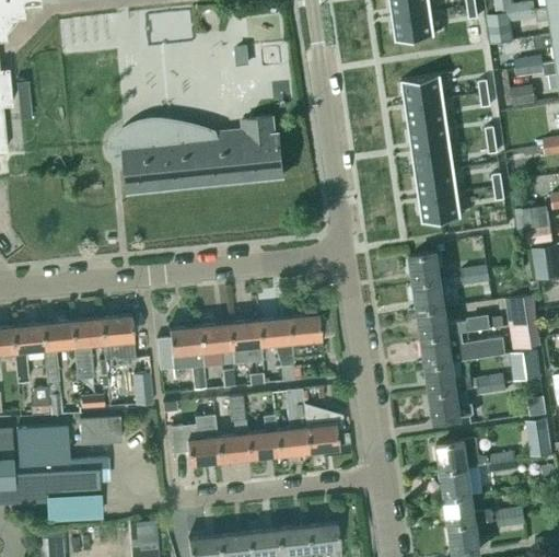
[(0,0),(0,154),(8,154),(3,107),(13,107),(10,69),(0,70),(0,43),(8,43),(6,28),(12,21),(25,20),(25,9),(42,8),(39,0),(0,0)]
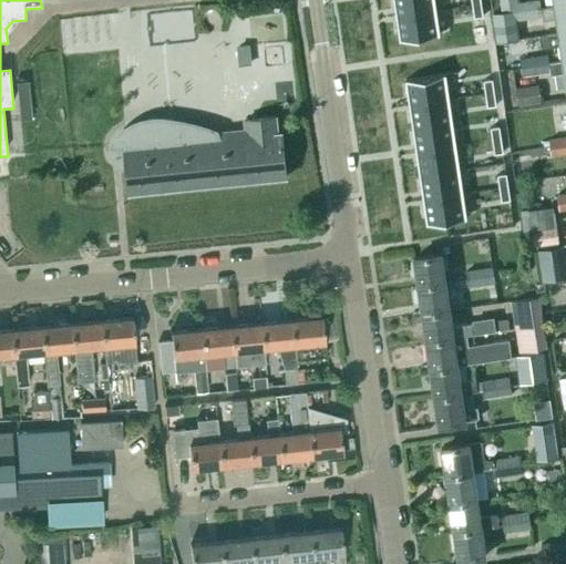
[(436,13),(434,0),(393,0),(397,19),(436,13)]
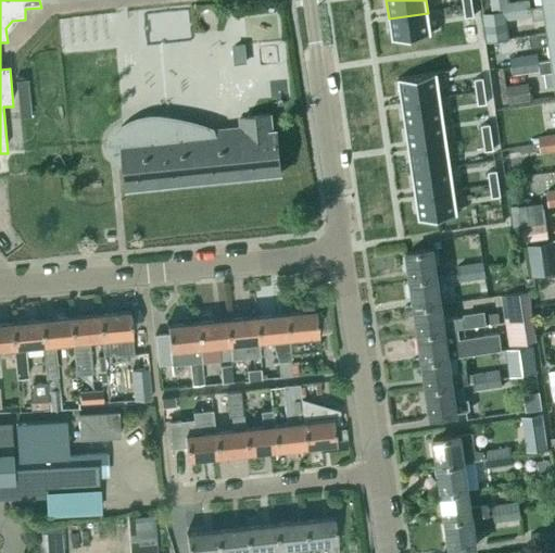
[(492,0),(494,14),(504,13),(505,21),(506,20),(506,22),(518,20),(516,5),(506,7),(505,0),(492,0)]
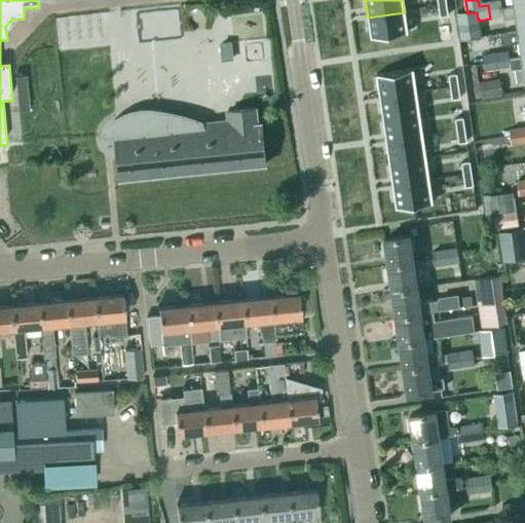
[(503,16),(501,3),(488,5),(490,19),(503,16)]
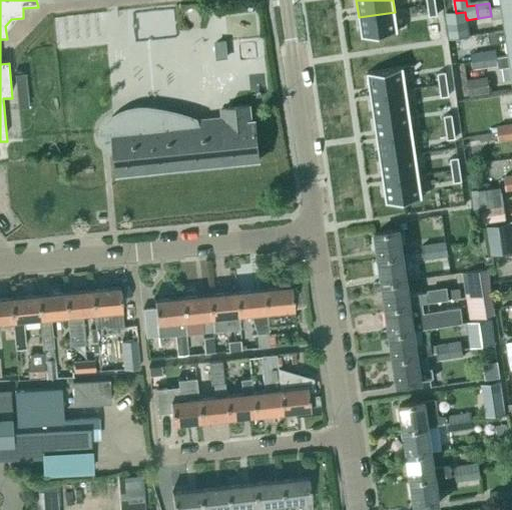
[(491,9),(492,21),(505,19),(507,31),(511,30),(511,4),(503,6),(503,7),(491,9)]
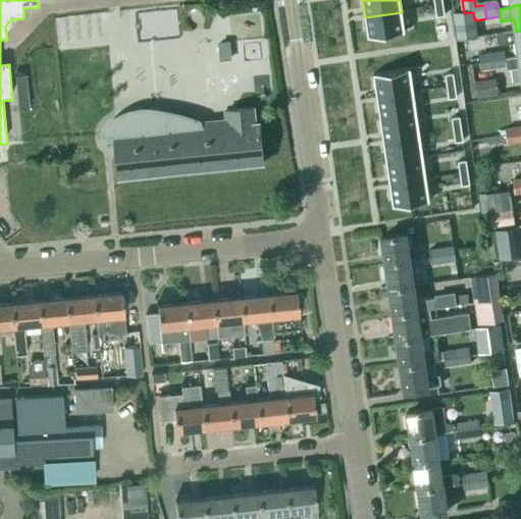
[(406,35),(402,12),(365,17),(369,40),(406,35)]
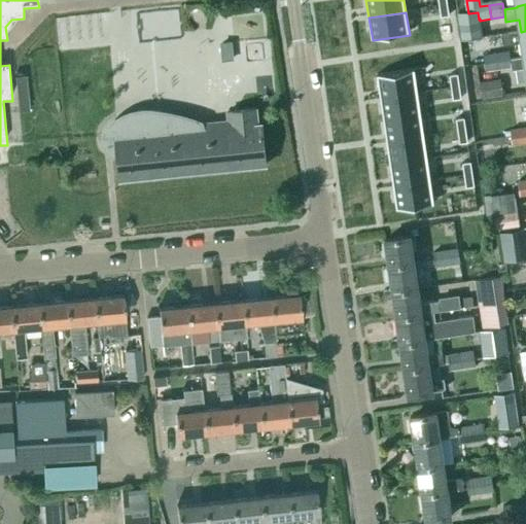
[(459,15),(463,41),(482,38),(480,21),(480,19),(479,20),(478,12),(468,13),(468,14),(459,15)]
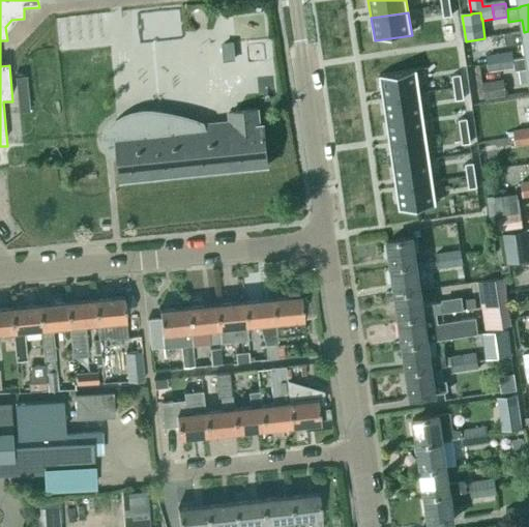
[(505,36),(506,47),(512,46),(525,44),(528,59),(528,31),(524,32),(524,33),(505,36)]
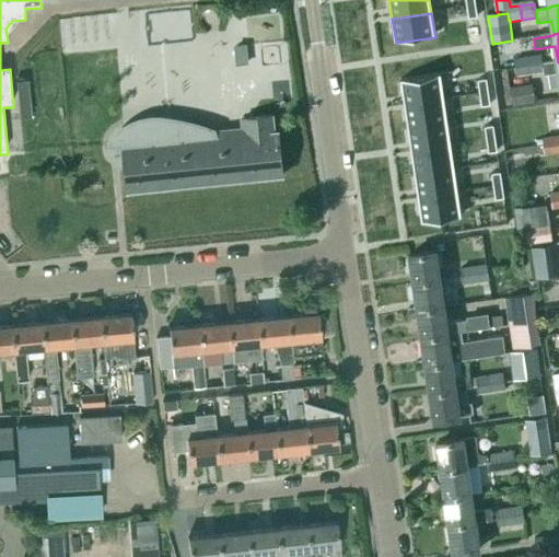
[(515,61),(516,69),(528,67),(543,65),(542,58),(515,61)]
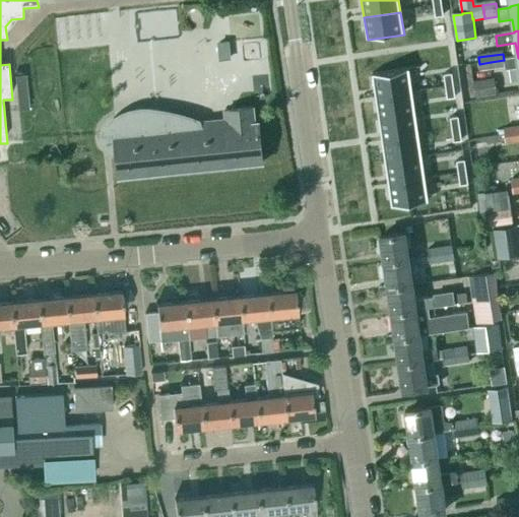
[(479,64),(480,71),(505,67),(506,72),(518,70),(518,58),(504,60),(491,62),(479,64)]
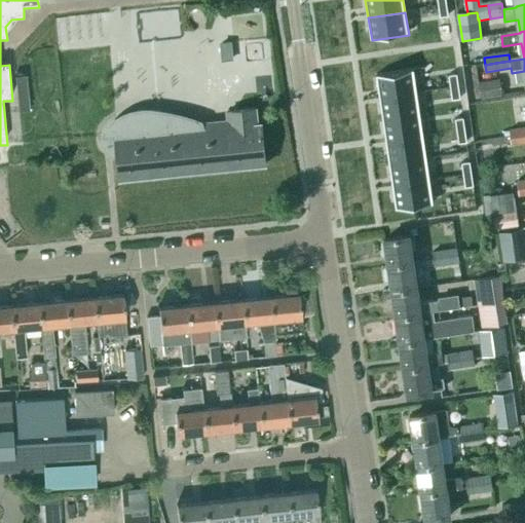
[(414,72),(377,77),(380,100),(417,95),(414,72)]
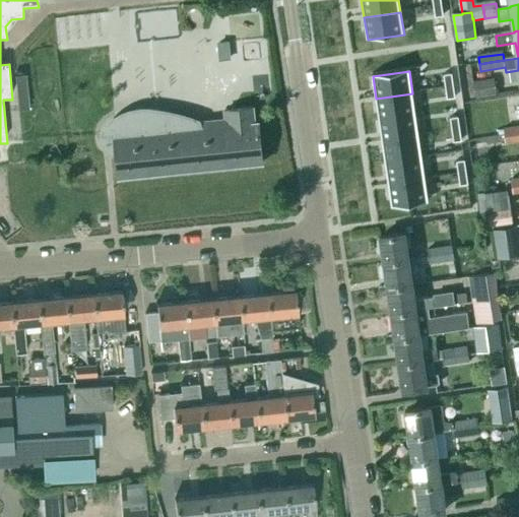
[(475,100),(497,97),(495,81),(473,84),(475,100)]
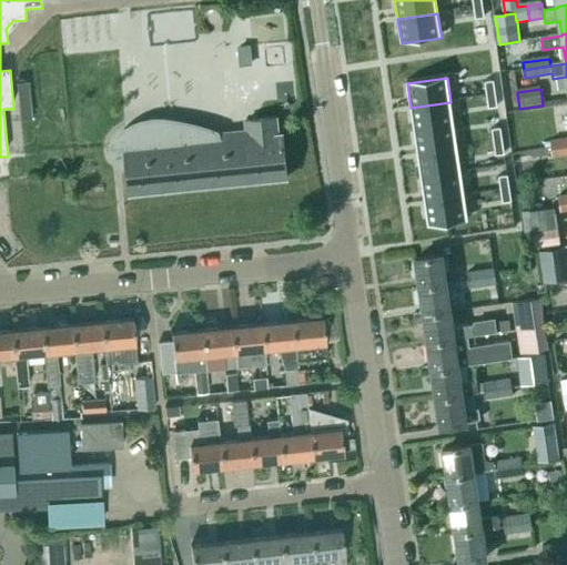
[(454,125),(451,102),(411,108),(414,132),(454,125)]
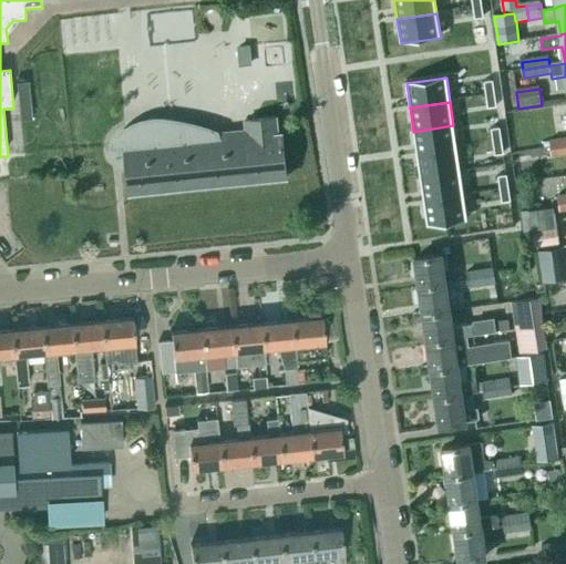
[(130,196),(287,181),(283,136),(278,136),(276,120),(246,123),(246,133),(198,137),(194,134),(189,131),(183,127),(181,126),(176,125),(171,124),(161,123),(154,123),(150,123),(144,124),(139,126),(134,127),(130,131),(124,134),(116,140),(114,144),(113,150),(113,155),(115,160),(119,164),(122,167),(127,170),(130,196)]
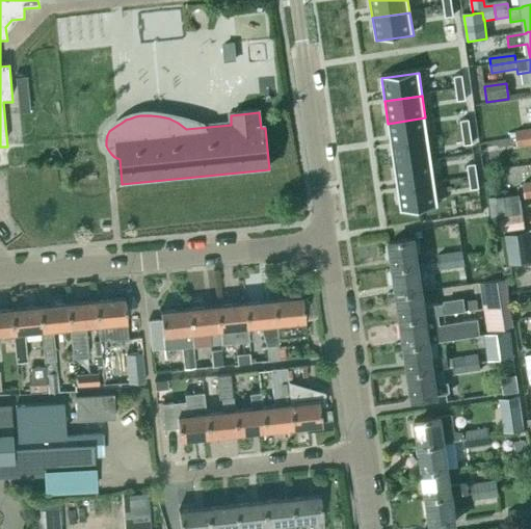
[(425,117),(388,124),(391,146),(428,140),(425,117)]
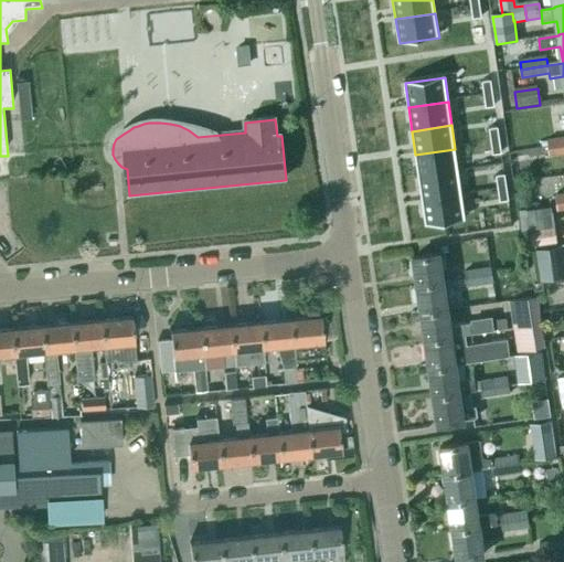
[(563,139),(547,142),(549,150),(563,147),(563,139)]
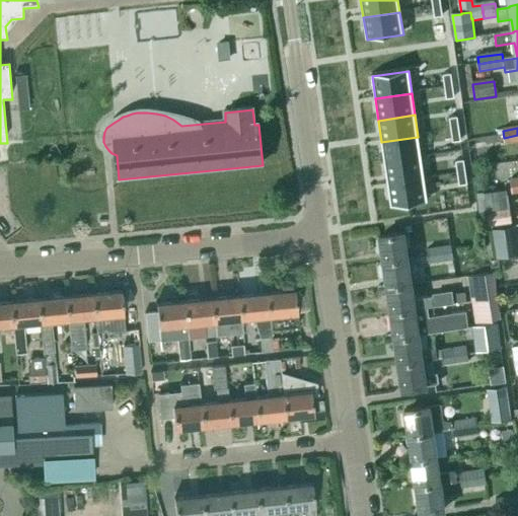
[(517,135),(504,138),(506,145),(517,143),(517,135)]
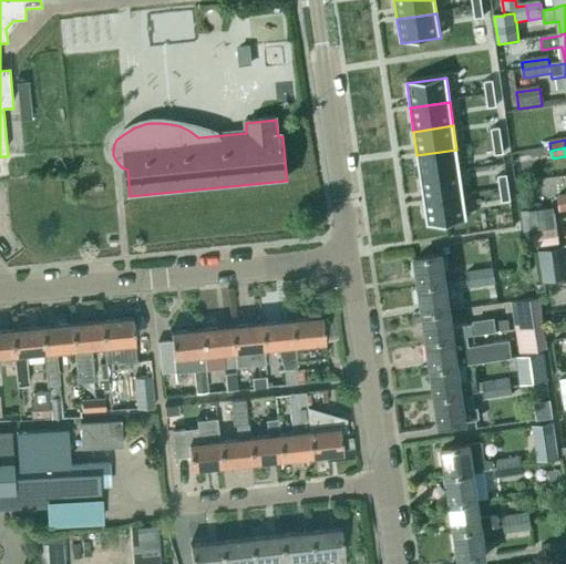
[(456,150),(417,155),(421,178),(461,173),(456,150)]
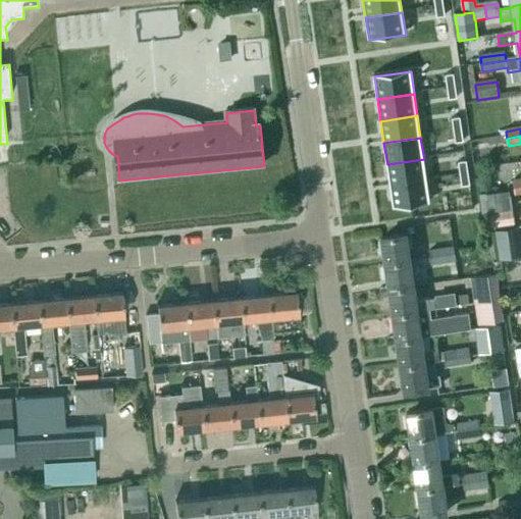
[(424,159),(387,164),(391,187),(427,182),(424,159)]
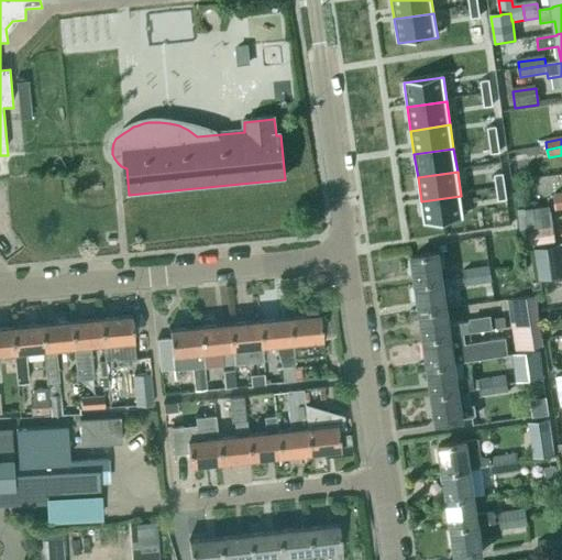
[(461,196),(421,201),(425,226),(464,219),(461,196)]
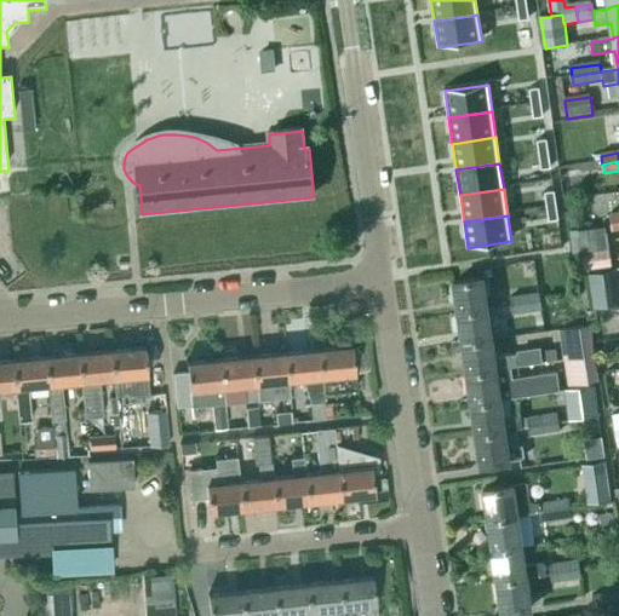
[(580,253),(607,249),(605,228),(577,231),(580,253)]
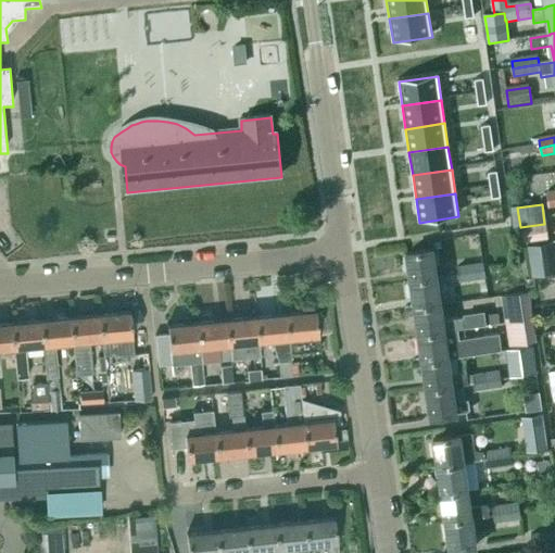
[(546,225),(520,229),(522,244),(549,240),(546,225)]
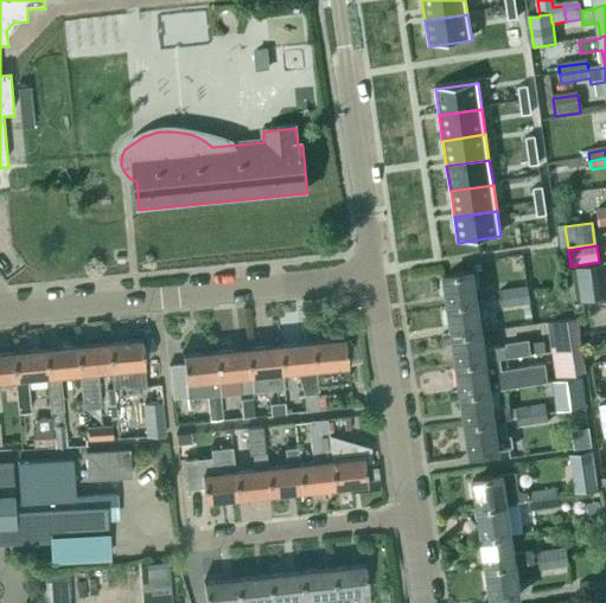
[(605,276),(604,267),(576,270),(581,305),(605,300),(605,276)]
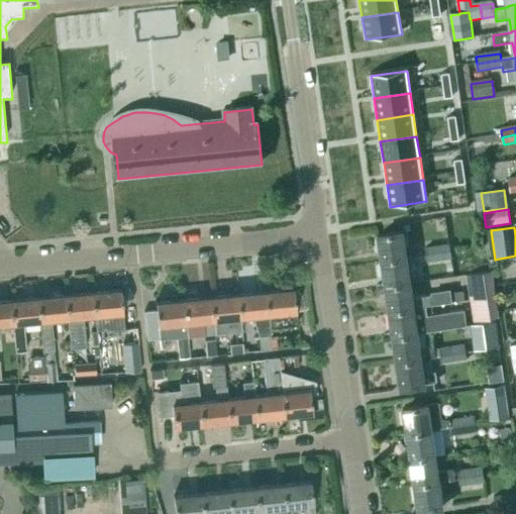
[(382,264),(407,261),(403,234),(378,237),(382,264)]
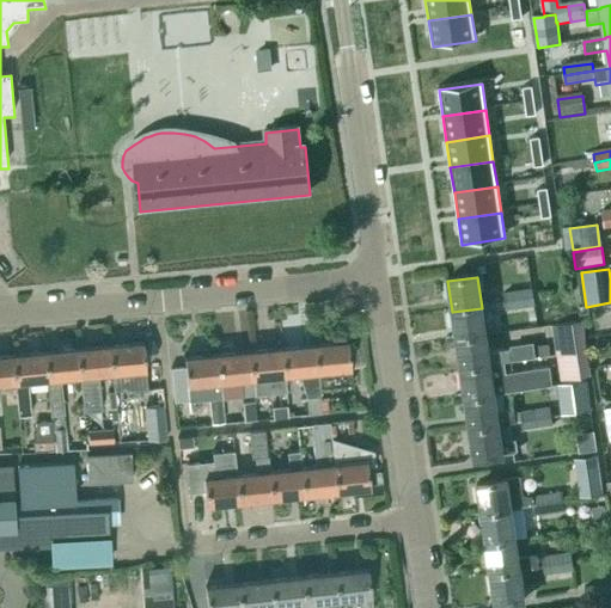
[(536,308),(535,300),(533,293),(519,294),(521,311),(536,308)]
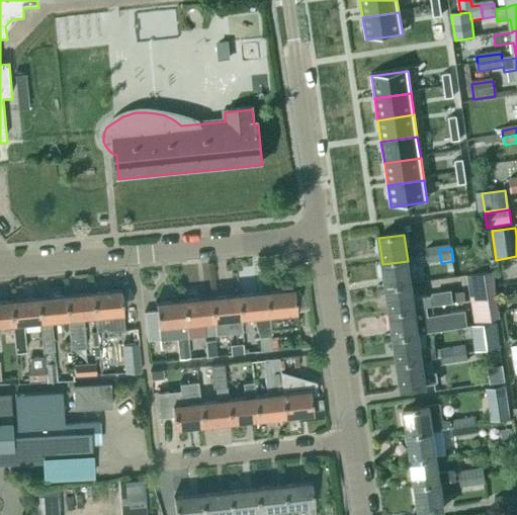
[(427,251),(428,258),(429,265),(441,263),(439,249),(427,251)]
